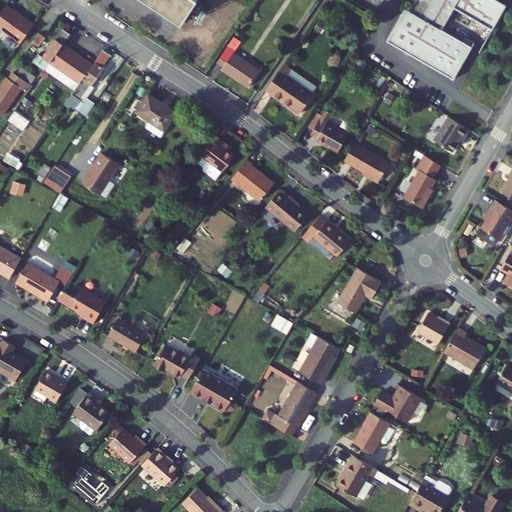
[(199,9),(186,0),(129,0),(182,35),(199,9)]
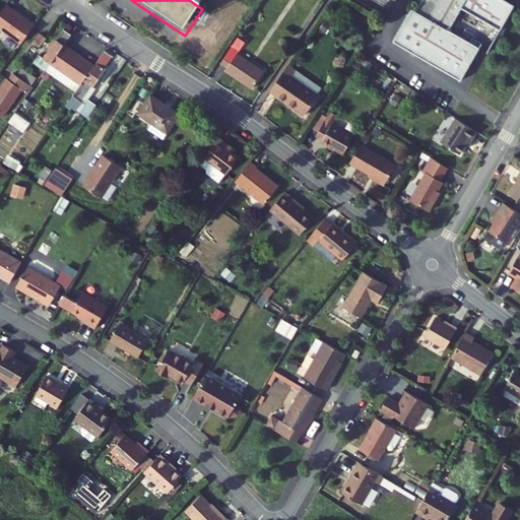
[(421,0),(416,10),(412,8),(394,42),(461,80),(480,48),(470,42),(450,30),(462,8),(501,30),(515,5),(505,0),(421,0)]
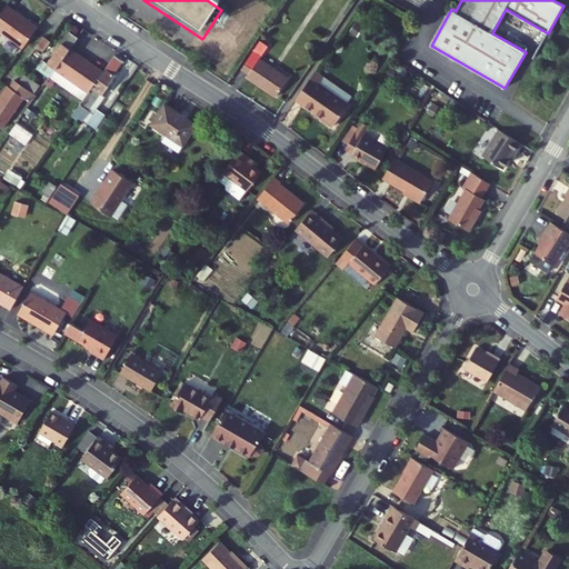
[(8,7),(0,17),(0,27),(26,45),(40,25),(10,3),(8,7)]
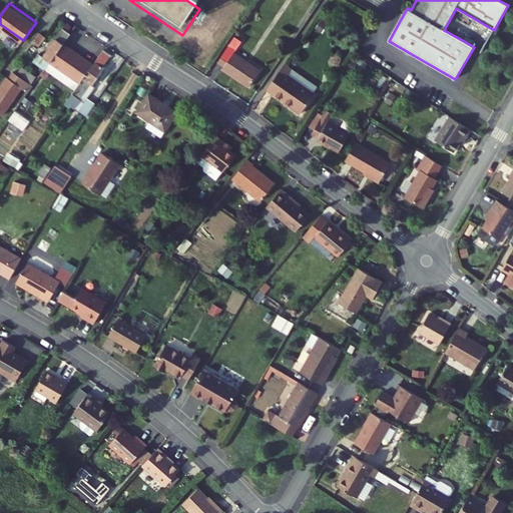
[(42,76),(44,73),(50,64),(61,48),(68,38),(61,32),(43,58),(40,56),(32,69),(42,76)]
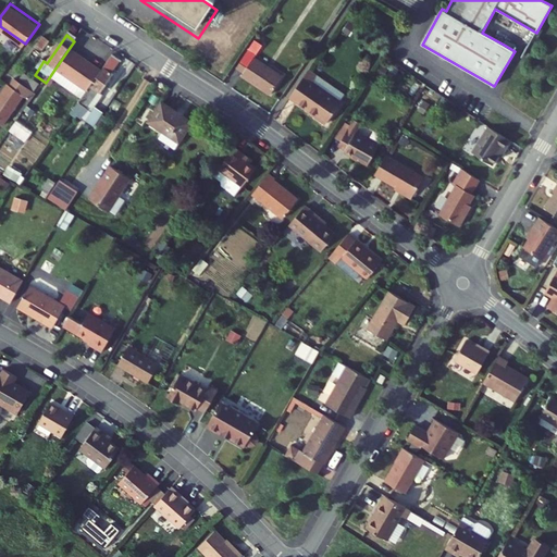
[(49,46),(41,39),(27,60),(35,65),(49,46)]
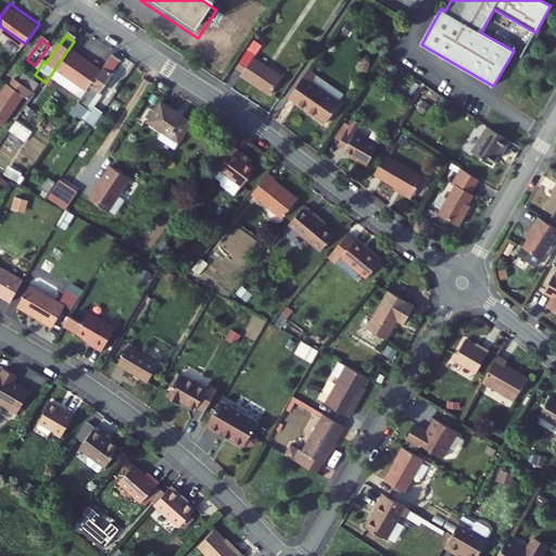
[(505,40),(503,45),(514,51),(516,47),(505,40)]
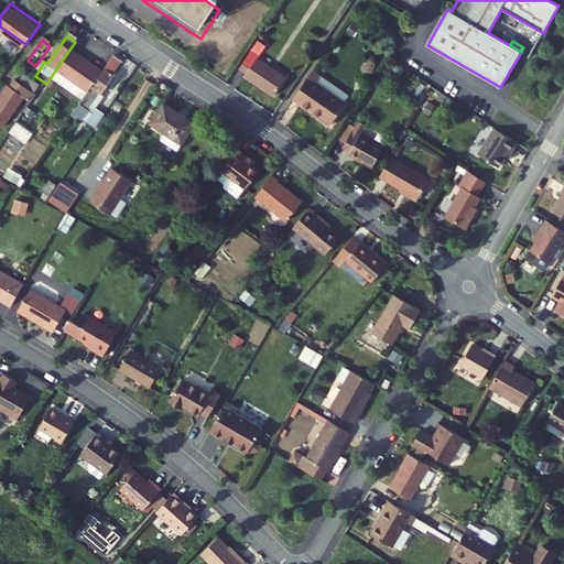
[(256,46),(237,73),(245,78),(242,82),(271,99),(282,84),(253,64),(262,51),(256,46)]
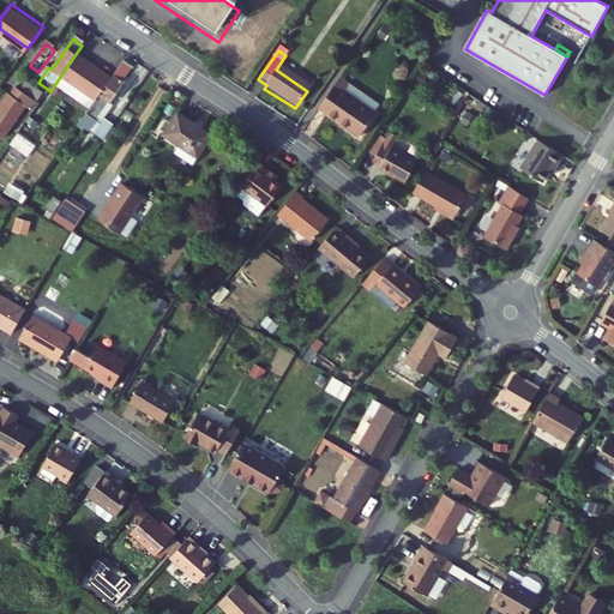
[(83,64),(73,58),(60,77),(70,84),(83,64)]
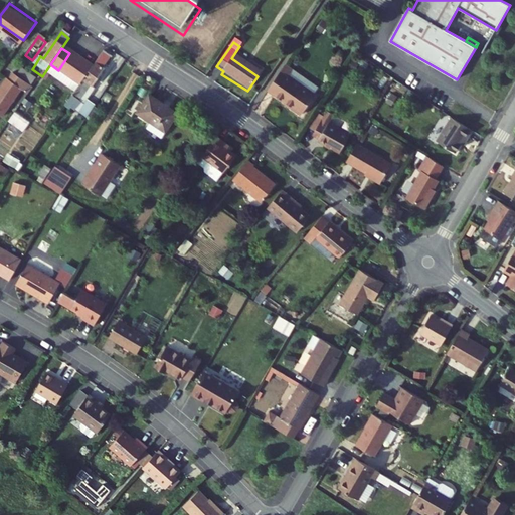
[(90,95),(105,70),(103,68),(111,56),(104,51),(91,68),(77,88),(72,94),(69,99),(90,112),(98,100),(90,95)]
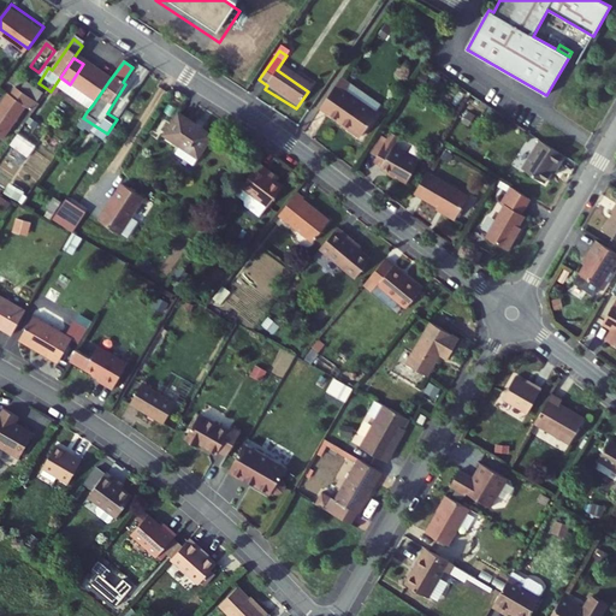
[(108,82),(83,64),(70,84),(60,77),(53,88),(87,112),(93,105),(108,82)]
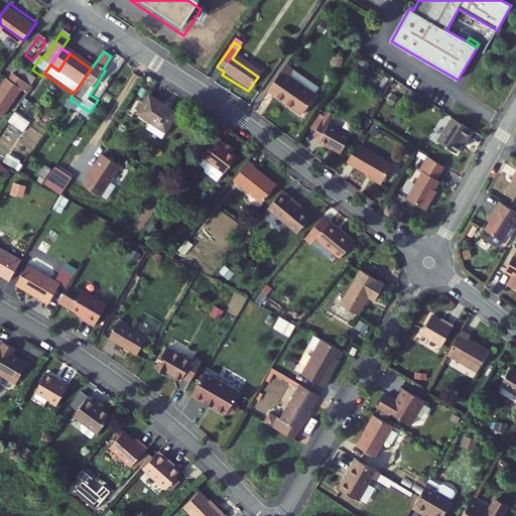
[(130,67),(124,61),(114,76),(121,80),(130,67)]
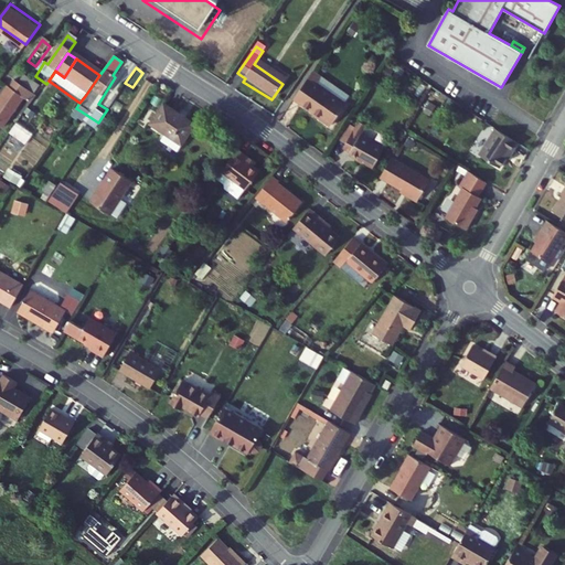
[(310,75),(292,103),(315,117),(312,121),(328,131),(348,102),(332,92),(319,82),(310,75)]
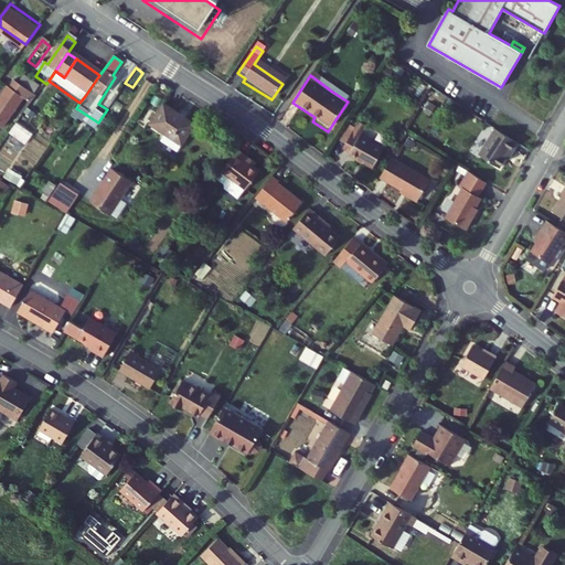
[(12,93),(9,89),(0,102),(0,121),(9,126),(25,102),(31,106),(38,97),(18,84),(12,93)]
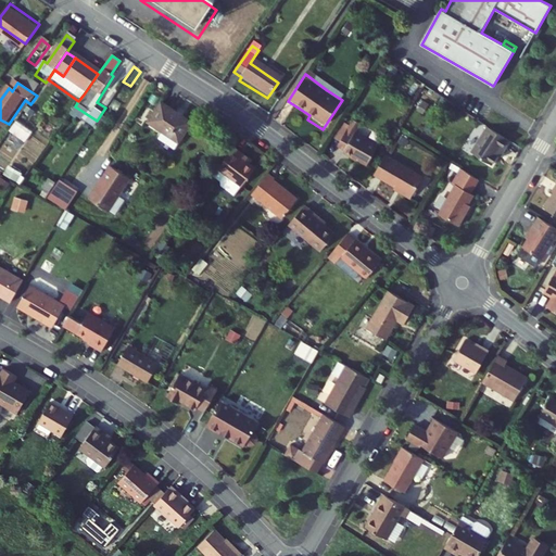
[(193,126),(163,106),(150,127),(165,136),(161,142),(177,152),(193,126)]
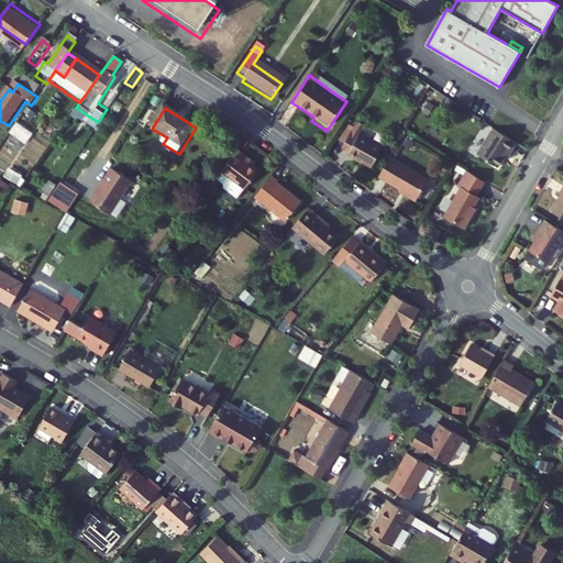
[(349,151),(346,155),(370,168),(383,147),(357,134),(363,124),(355,120),(353,124),(343,141),(340,145),(349,151)]
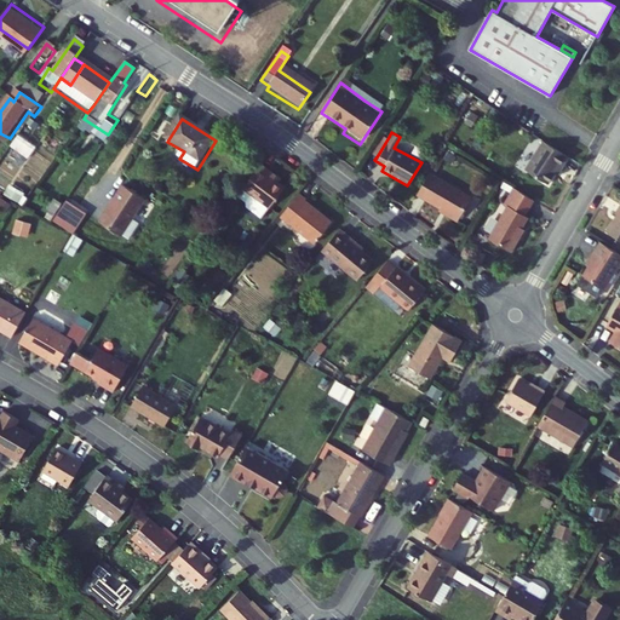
[(19,133),(0,162),(0,174),(12,183),(38,145),(19,133)]
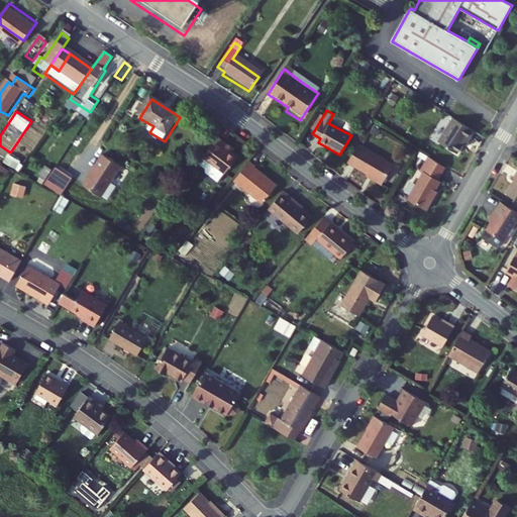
[(309,126),(315,129),(324,114),(319,111),(309,126)]
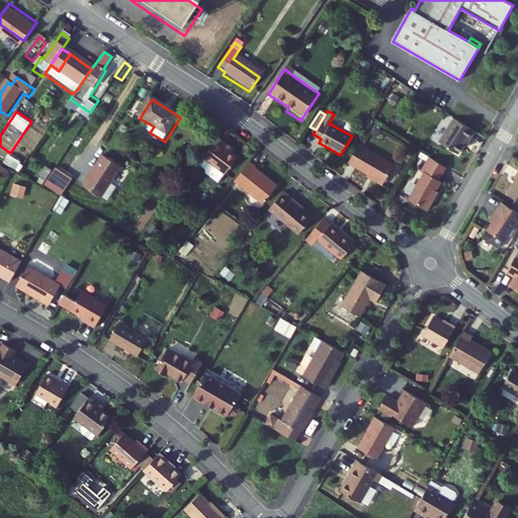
[(470,134),(446,117),(432,143),(451,156),(460,142),(464,144),(470,134)]
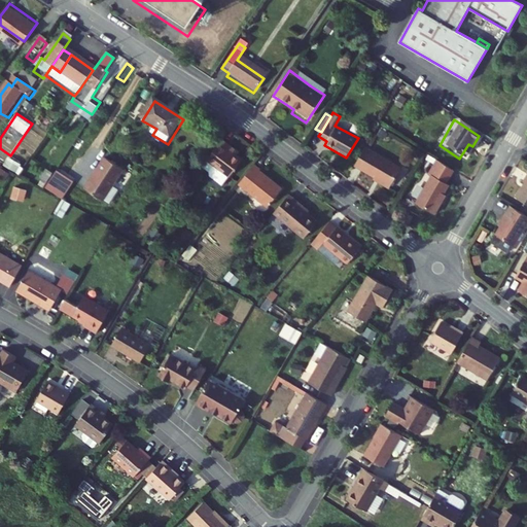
[(209,178),(222,188),(242,163),(227,150),(231,146),(223,141),(207,162),(214,167),(209,174),(209,178)]
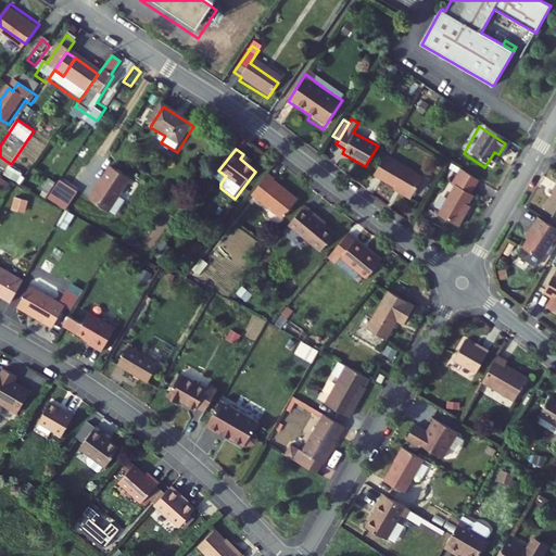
[(419,181),(382,159),(371,177),(397,193),(396,197),(407,202),(419,181)]
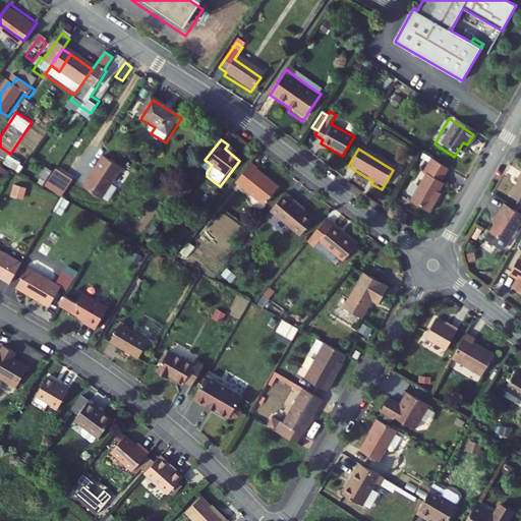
[(124,169),(107,156),(85,187),(110,205),(120,190),(113,185),(124,169)]
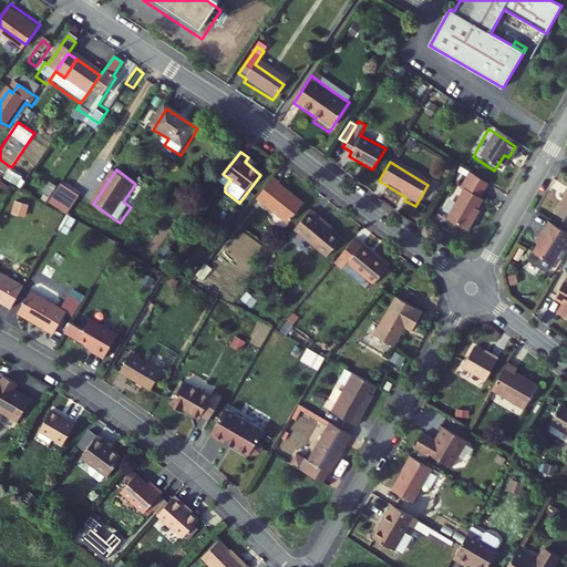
[(476,200),(486,185),(467,174),(457,189),(462,192),(445,220),(465,233),(472,223),(467,220),(480,202),(476,200)]
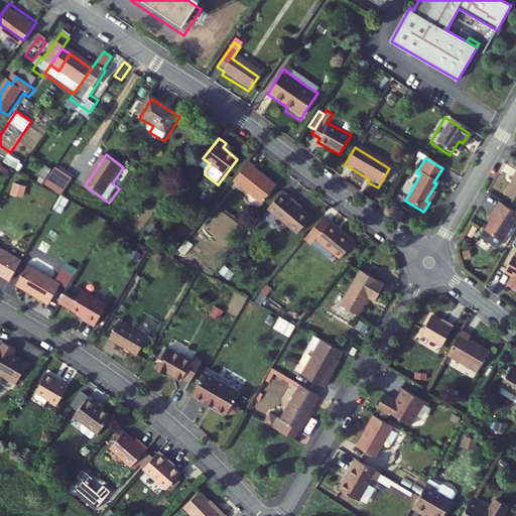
[(59,192),(71,175),(54,164),(43,181),(59,192)]
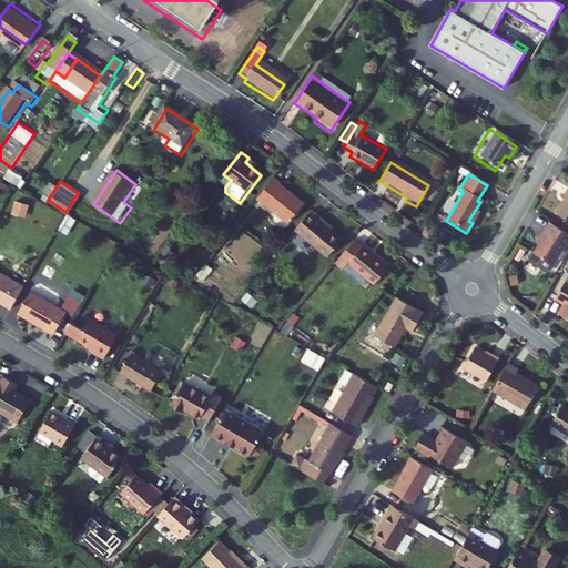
[(272,181),(256,202),(286,226),(302,208),(277,189),(279,186),(272,181)]
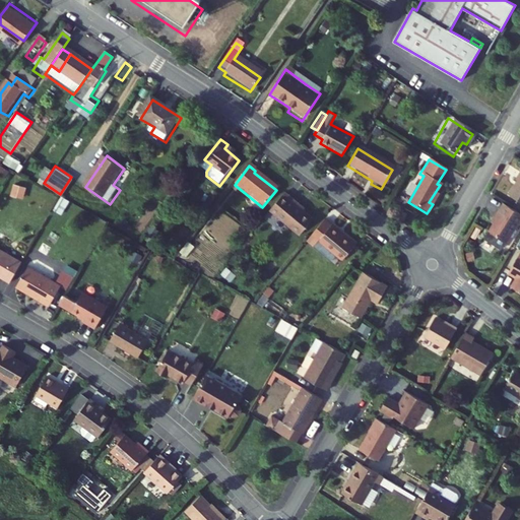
[(43,181),(49,173),(42,169),(37,177),(43,181)]
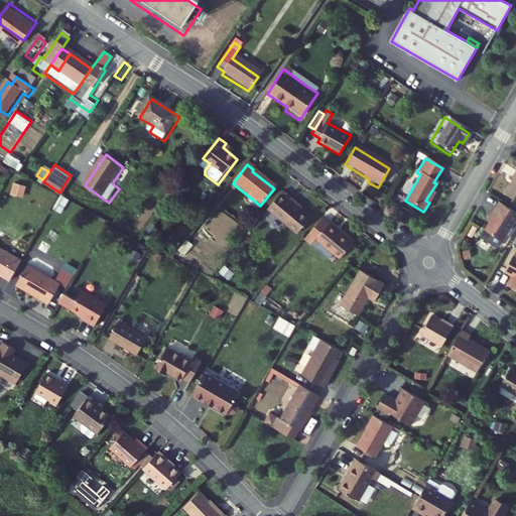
[(515,179),(509,176),(505,183),(509,186),(501,201),(515,209),(515,179)]
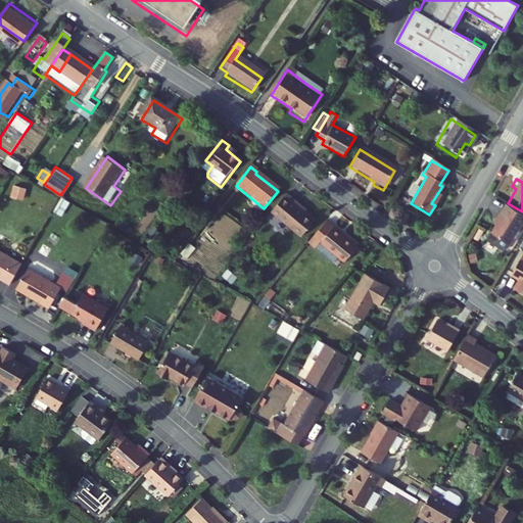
[(13,187),(12,199),(26,200),(28,188),(13,187)]
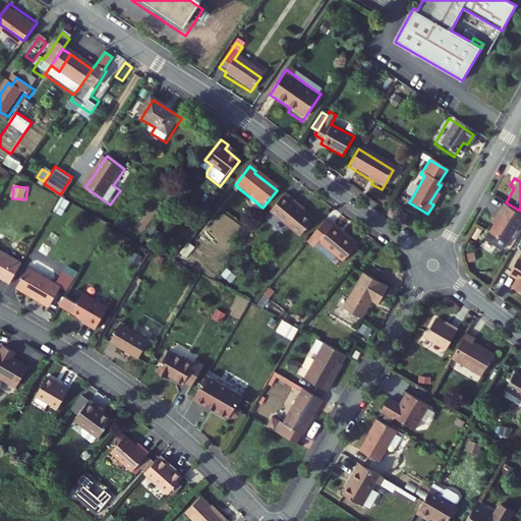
[(285,196),(268,217),(297,240),(311,224),(298,212),(300,210),(285,196)]
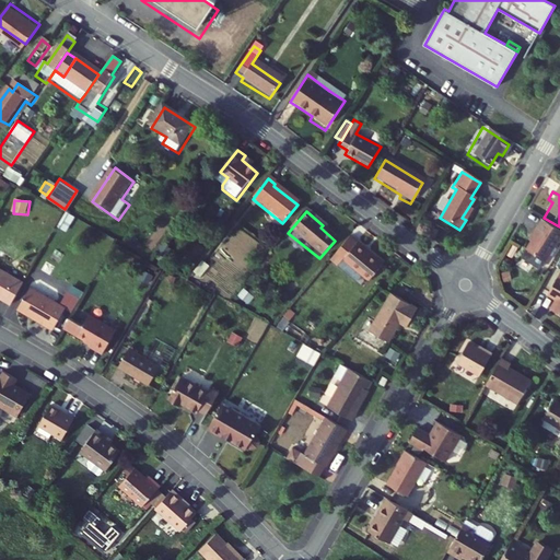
[(534,236),(524,253),(543,264),(559,235),(559,234),(538,221),(531,234),(534,236)]
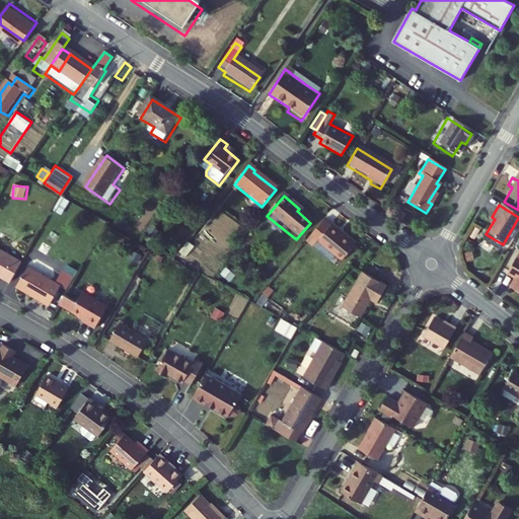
[(310,251),(317,242),(342,263),(354,245),(323,221),(303,245),(310,251)]
